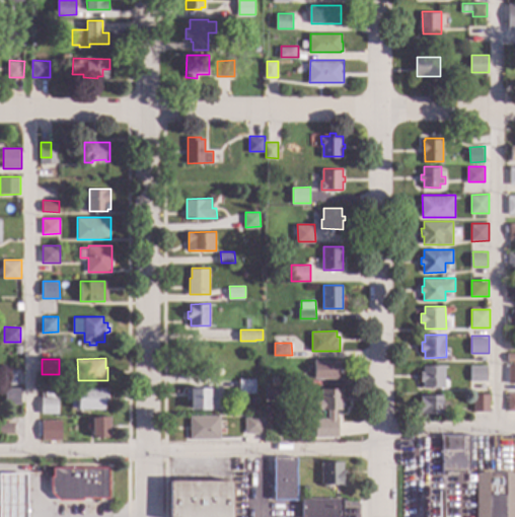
[(341,378),(315,378),(315,360),(341,359),(341,378)]
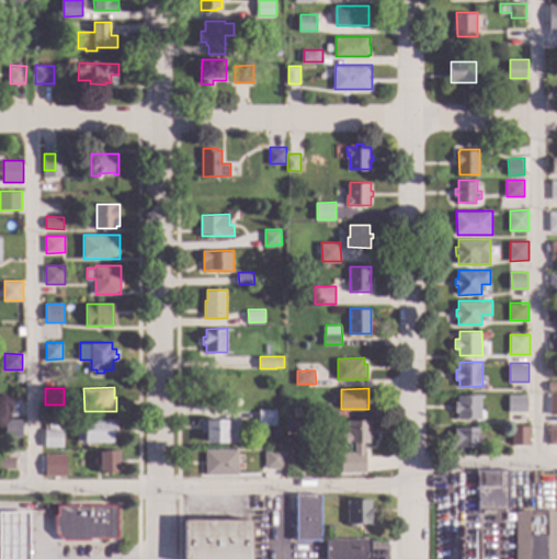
[(482,409),(487,409),(487,417),(482,417),(482,419),(459,419),(459,411),(456,411),(456,401),(458,401),(458,395),(482,394),(482,409)]
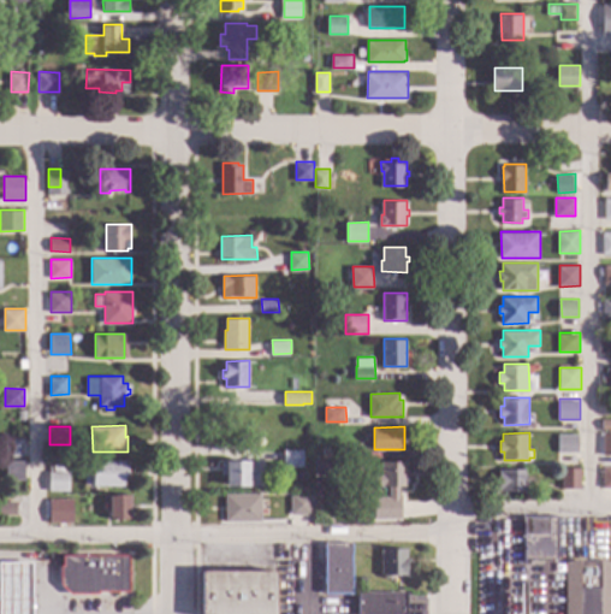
[(580,452),(559,452),(559,434),(580,434),(580,452)]
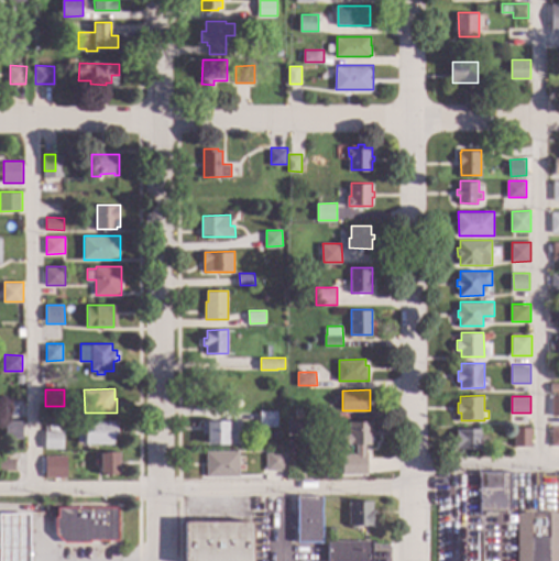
[(22,417),(4,417),(4,400),(22,400),(22,417)]
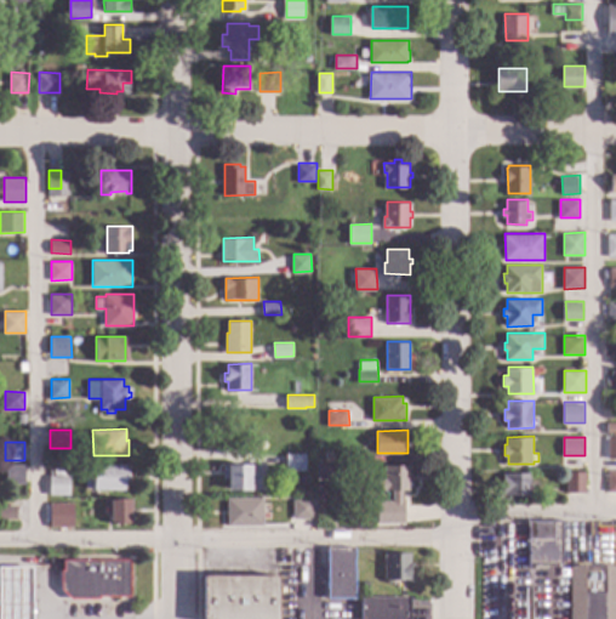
[(307,470),(287,470),(287,454),(307,453),(307,470)]
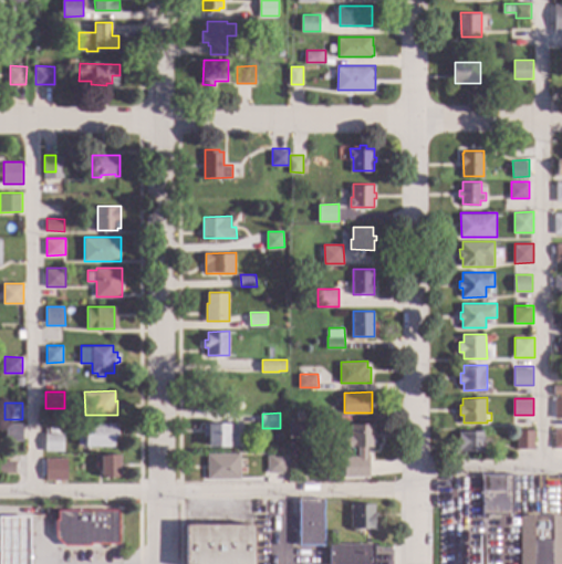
[(23,439),(7,439),(7,423),(24,423),(23,439)]
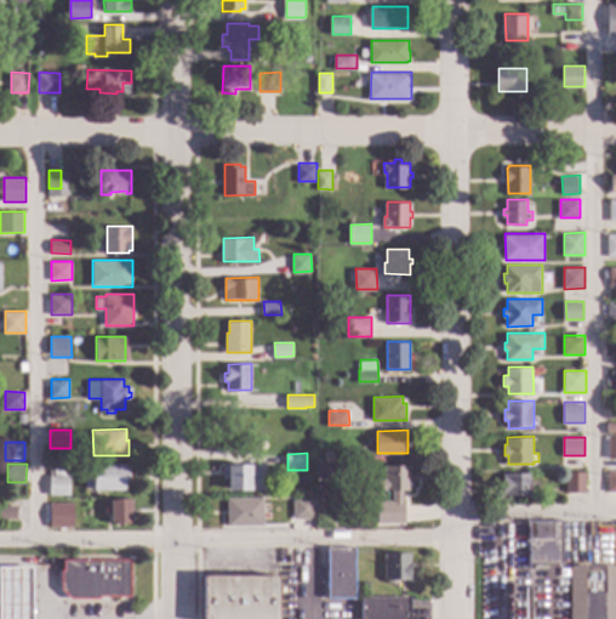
[(131,480),(126,482),(126,489),(95,489),(95,464),(131,464),(131,480)]
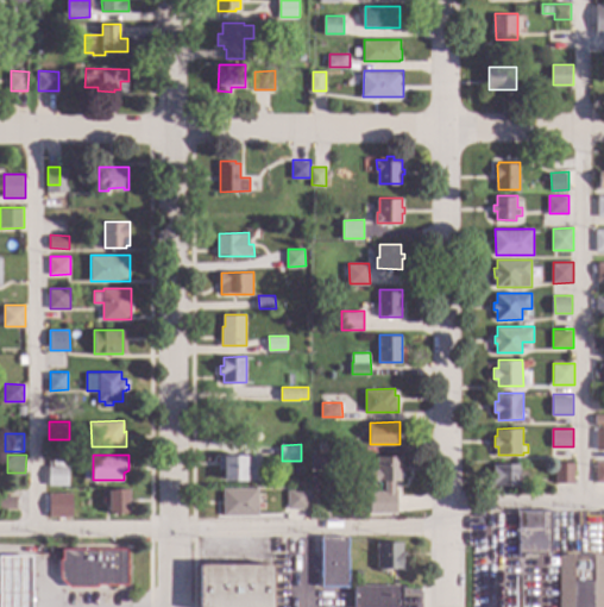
[(260,480),(226,480),(226,468),(220,468),(220,456),(260,455),(260,480)]
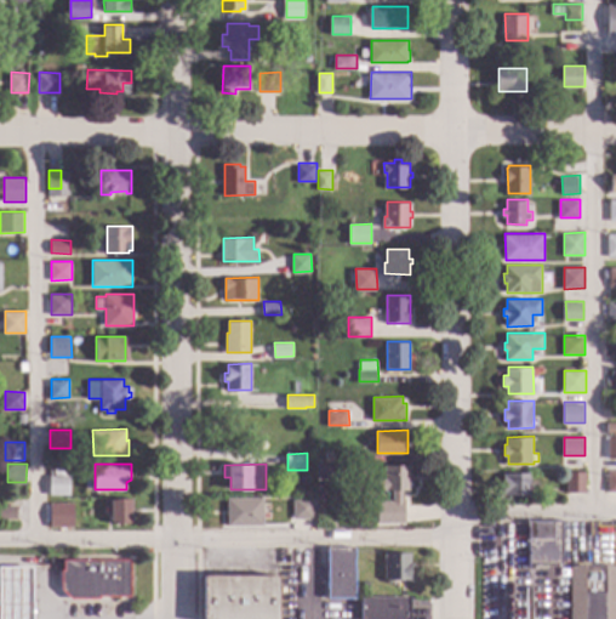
[(411,472),(412,472),(412,481),(411,481),(411,489),(404,489),(404,499),(406,499),(405,522),(378,522),(378,500),(393,500),(394,489),(375,489),(375,478),(386,478),(386,465),(411,465),(411,472)]
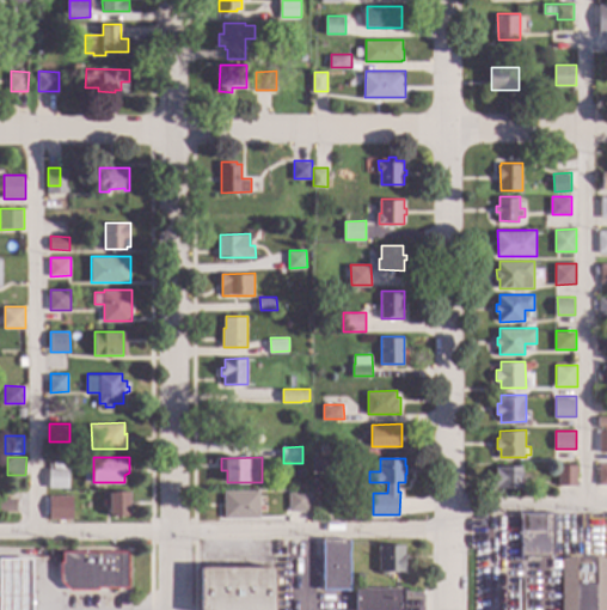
[(578,485),(559,485),(559,464),(578,464),(578,485)]
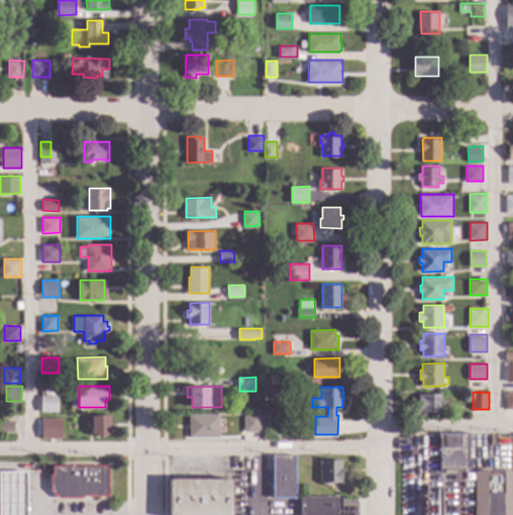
[(442,411),(420,411),(420,393),(441,393),(442,411)]
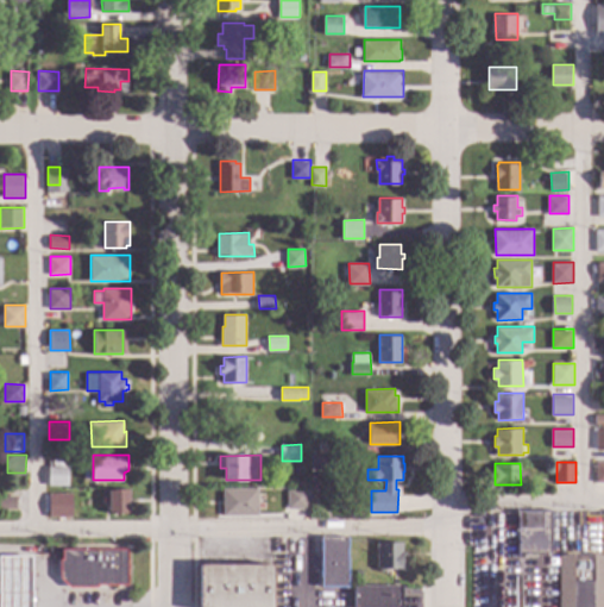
[(70,485),(50,485),(50,465),(70,465),(70,485)]
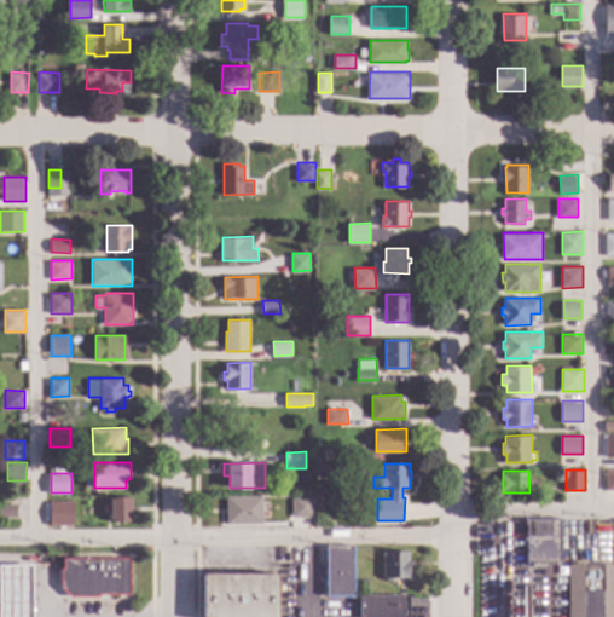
[(264,523),(227,523),(227,495),(264,495),(264,523)]
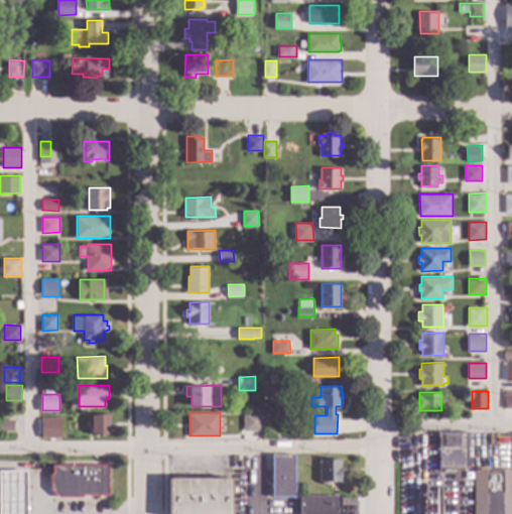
[(263,429),(245,430),(245,412),(262,412),(263,429)]
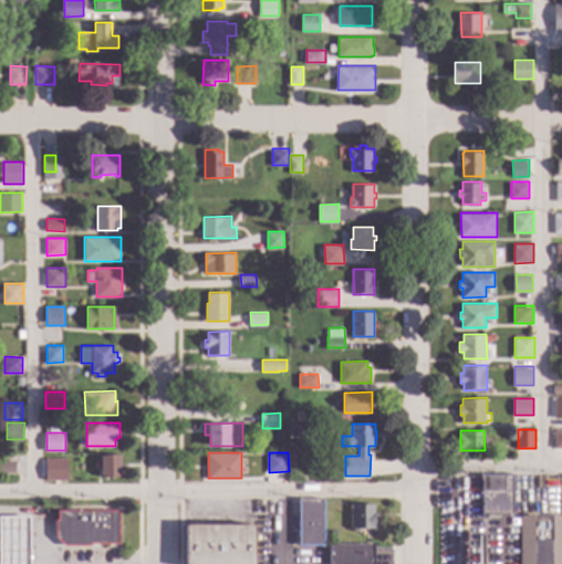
[(121,476),(117,476),(117,477),(105,477),(105,476),(100,476),(100,472),(103,472),(103,468),(96,468),(96,461),(102,461),(102,457),(100,457),(101,455),(121,455),(121,476)]
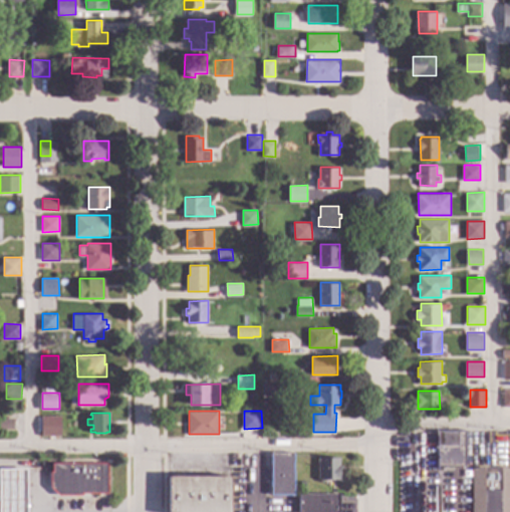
[(16,429),(0,429),(0,417),(15,417),(16,429)]
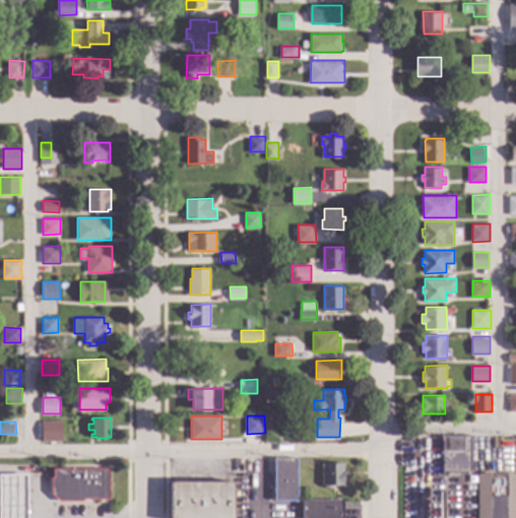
[(51,440),(41,440),(41,425),(51,425),(51,440)]
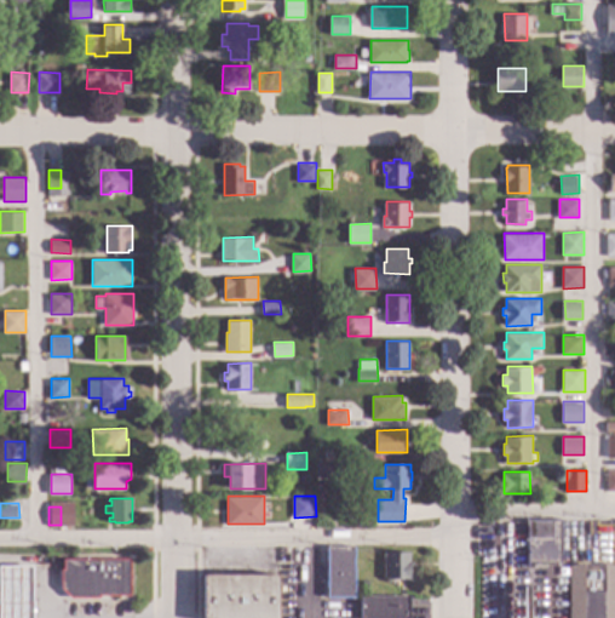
[(562,561),(529,561),(529,520),(562,520),(562,561)]
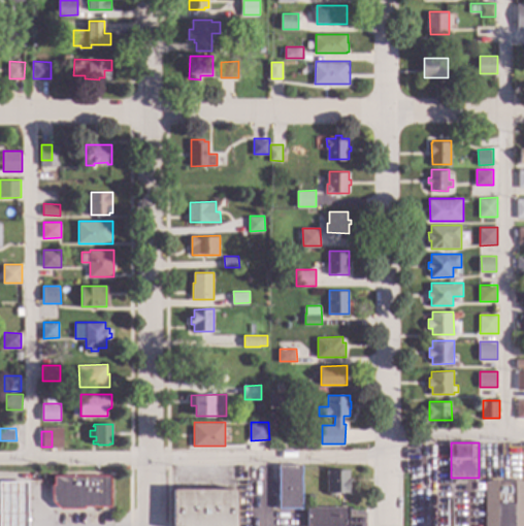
[(303,507),(290,507),(290,511),(280,511),(277,507),(277,500),(280,500),(280,464),(303,464),(303,507)]
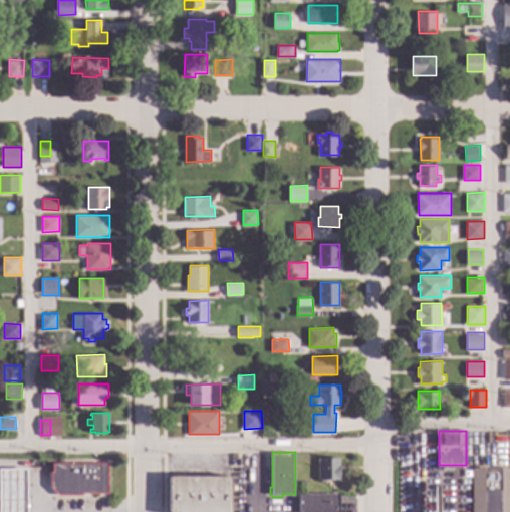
[(341,479),(319,479),(319,456),(340,456),(341,479)]
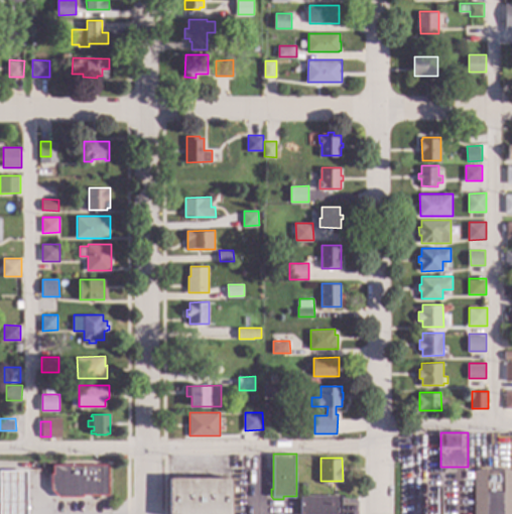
[(84,497),(60,496),(52,488),(52,474),(54,471),(55,464),(110,465),(109,494),(103,494),(103,495),(86,495),(84,497)]
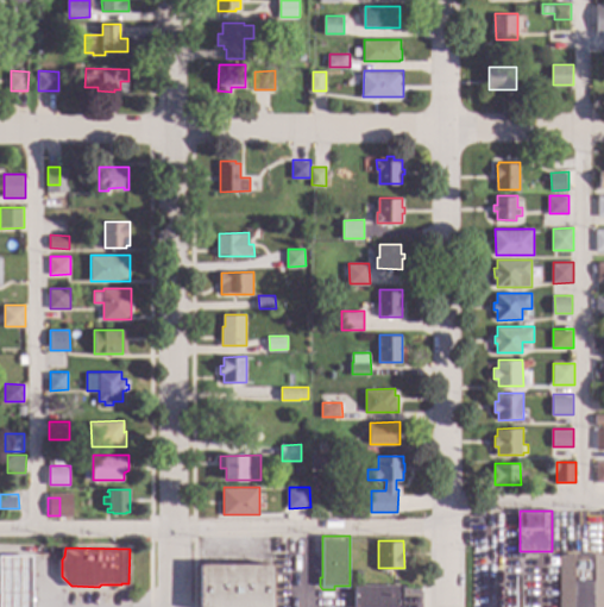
[(560,606),(560,554),(574,551),(595,551),(603,552),(603,606),(560,606)]
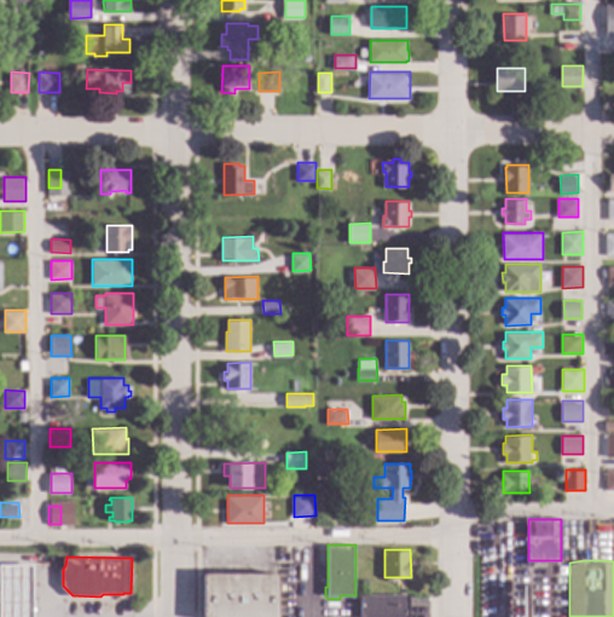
[(34,616),(0,616),(0,564),(34,564),(34,616)]
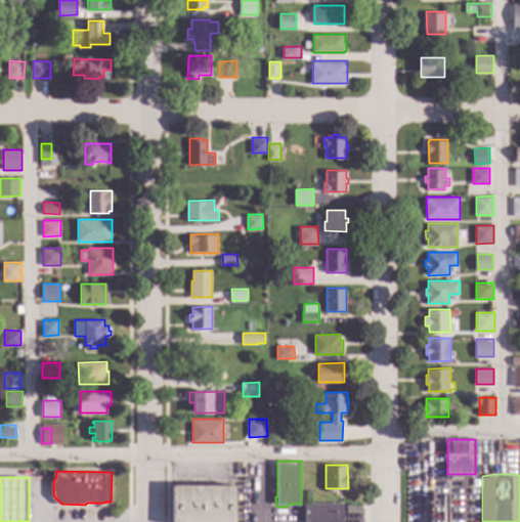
[(235,521),(173,521),(173,485),(235,485),(235,521)]
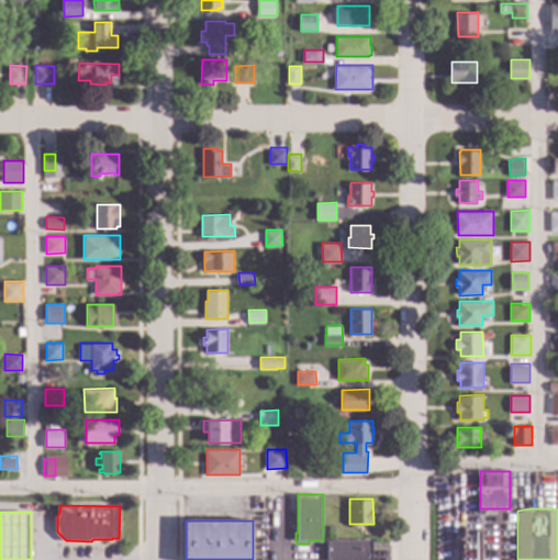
[(372,559),(328,559),(328,538),(372,538),(372,559)]
